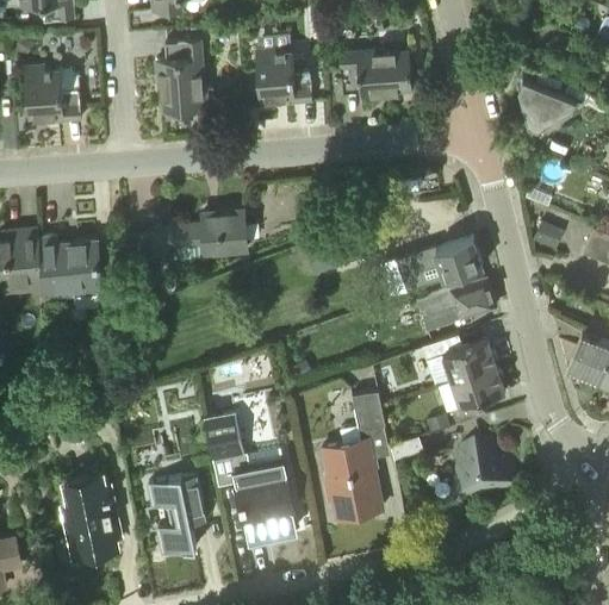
[(19,0),(20,7),(42,6),(43,23),(73,22),(72,0),(19,0)]
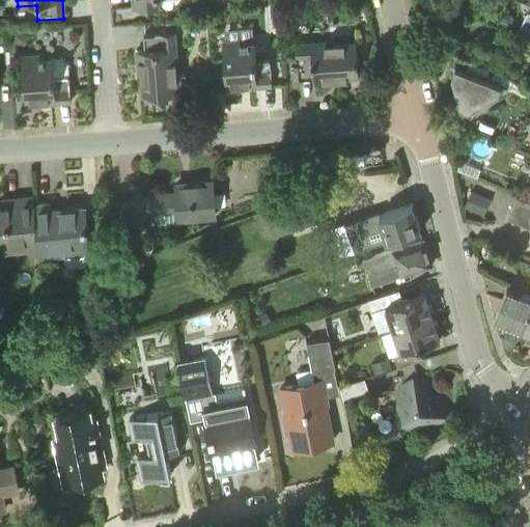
[(131,0),(132,14),(158,11),(157,0),(131,0)]
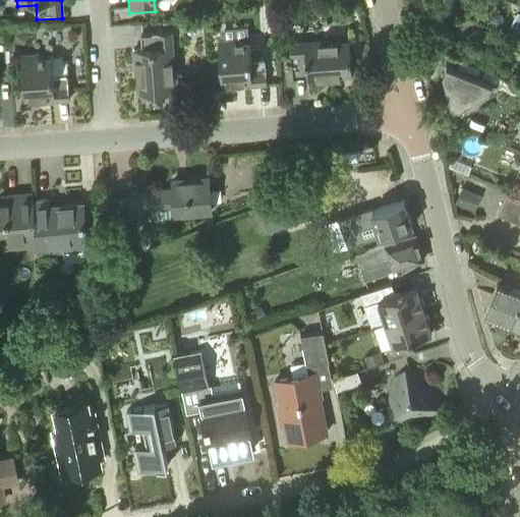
[(250,0),(237,0),(240,9),(252,6),(250,0)]
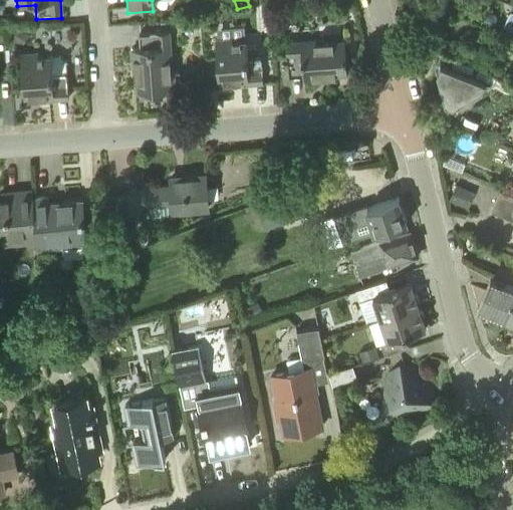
[(282,16),(291,8),(286,2),(276,10),(282,16)]
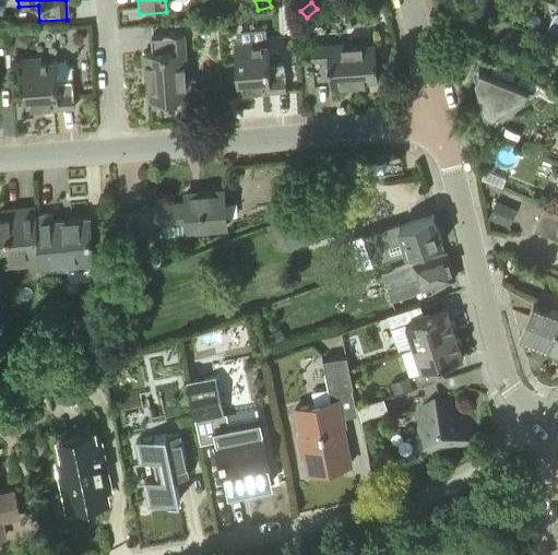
[(288,9),(280,10),(281,23),(289,23),(288,9)]
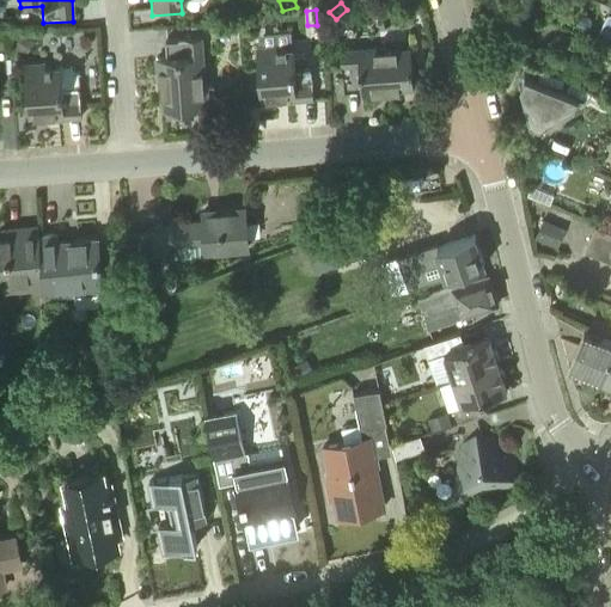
[(262,35),(262,49),(294,48),(294,34),(262,35)]
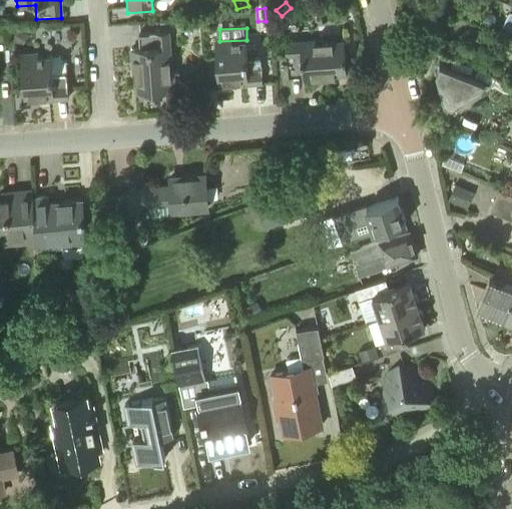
[(28,38),(18,30),(9,42),(19,49),(28,38)]
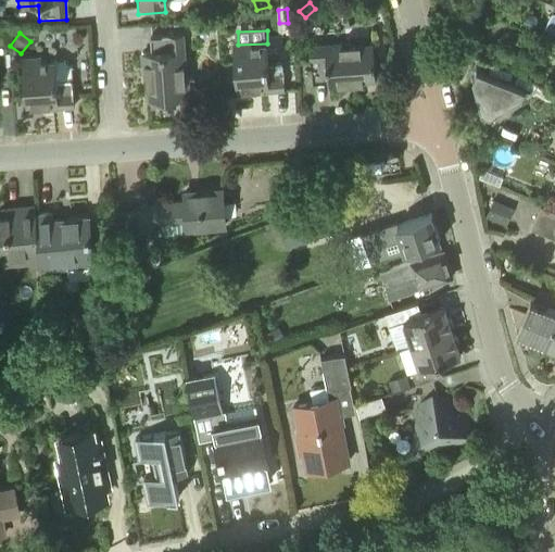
[(185,102),(183,71),(185,71),(183,38),(150,40),(151,57),(141,57),(142,74),(146,73),(148,104),(185,102)]
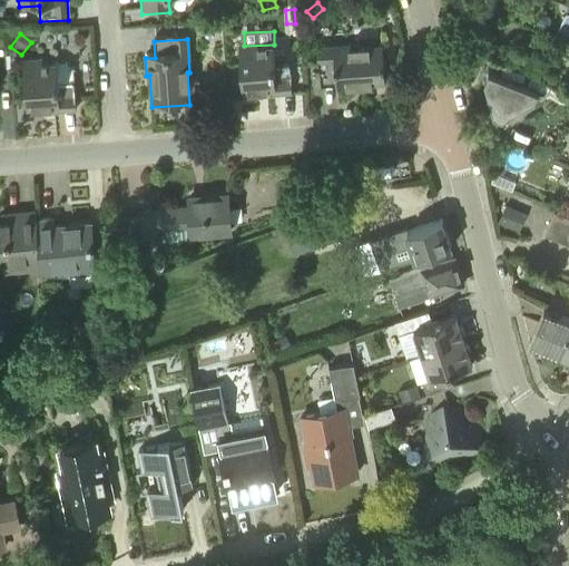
[(257,51),(256,46),(238,47),(242,95),(265,94),(265,98),(292,96),(290,68),(273,69),(272,50),(257,51)]
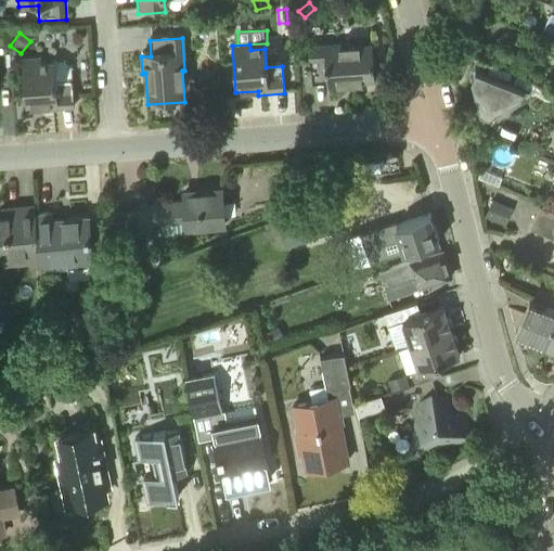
[(340,51),(339,49),(308,51),(311,87),(326,86),(326,91),(343,90),(343,88),(374,85),(372,49),(340,51)]
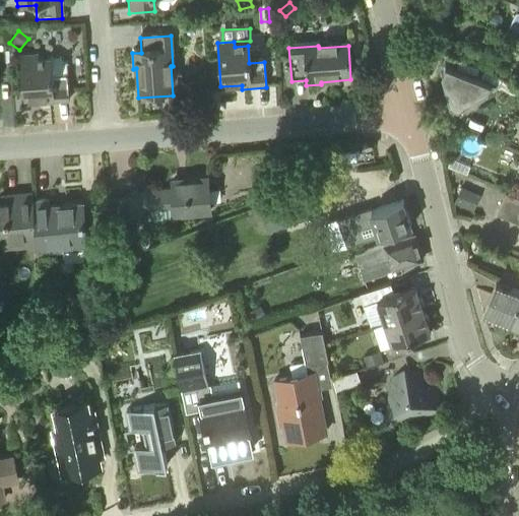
[(496,69),(499,62),(468,48),(464,57),(496,69)]
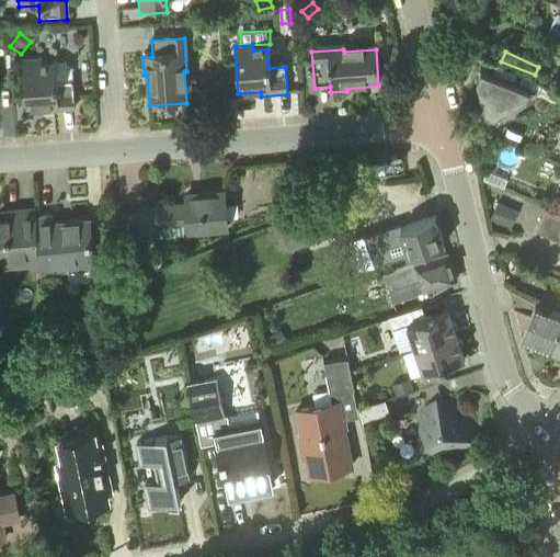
[(41,67),(40,61),(21,63),(25,111),(43,109),(43,114),(75,112),(71,70),(65,65),(41,67)]
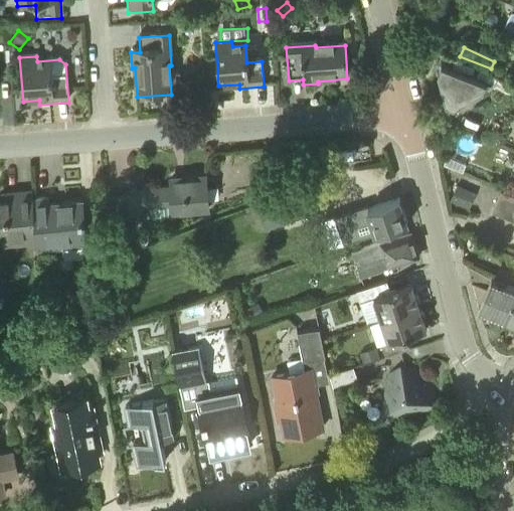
[(453,111),(481,95),(485,87),(440,67),(437,75),(445,107),(453,111)]
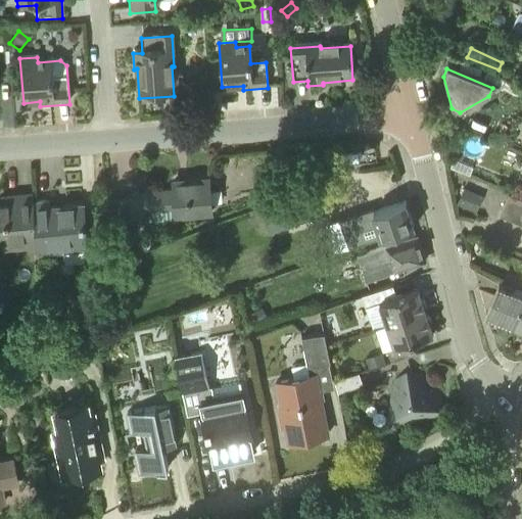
[(210,218),(207,182),(173,185),(174,193),(131,196),(133,223),(150,222),(149,214),(175,211),(176,220),(210,218)]
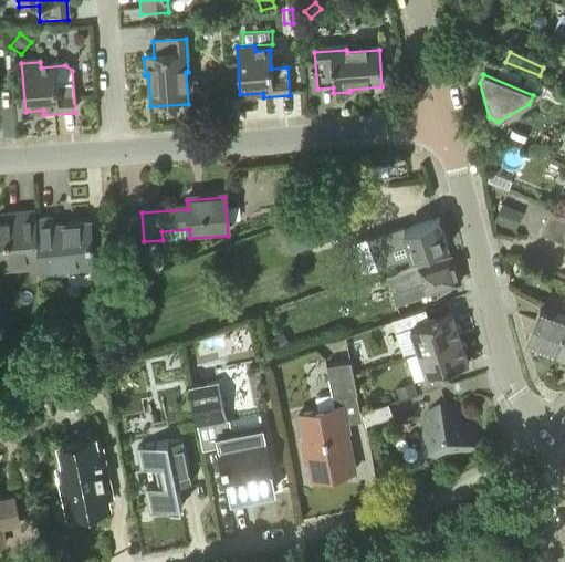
[(502,207),(494,226),(513,233),(521,216),(502,207)]
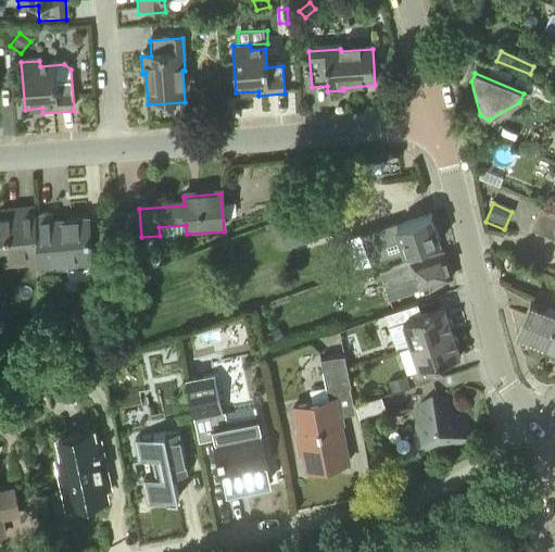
[(554,215),(540,209),(530,230),(554,240),(554,215)]
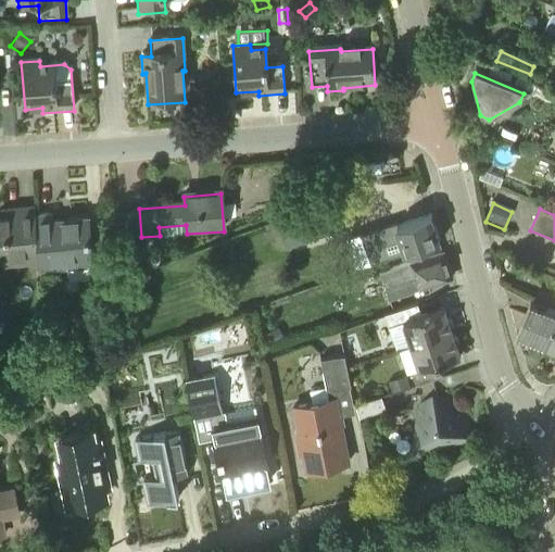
[(0,268),(38,266),(34,220),(33,211),(17,212),(17,218),(0,220),(0,268)]
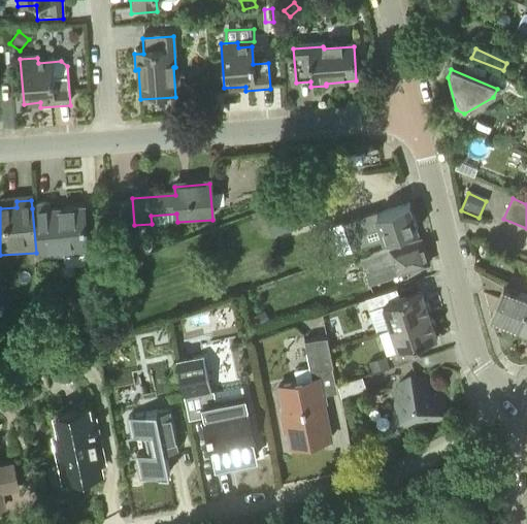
[(32,208),(36,253),(36,261),(86,257),(81,211),(48,214),(48,207),(32,208)]
